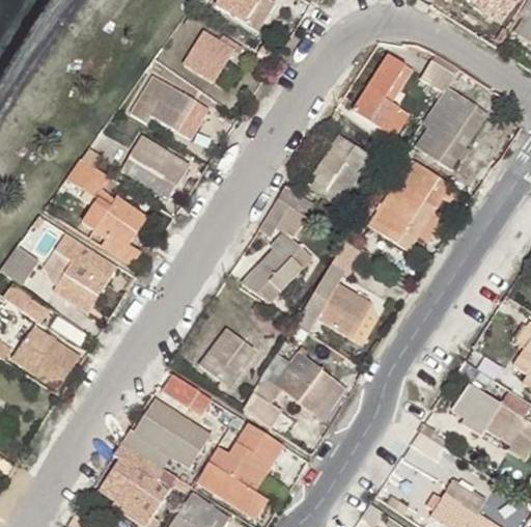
[(256,30),(274,2),(271,0),(218,0),(215,4),(256,30)]
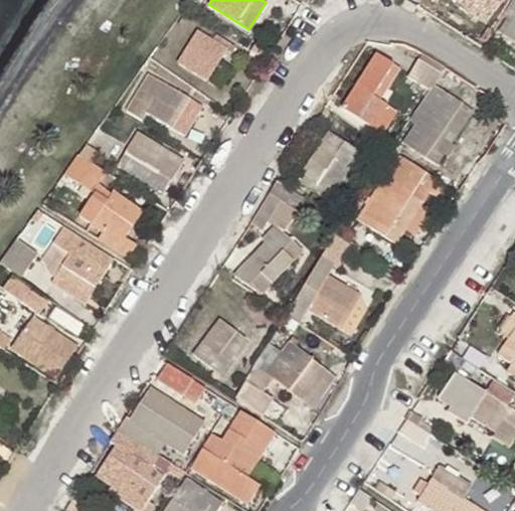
[(461,0),(486,19),(501,0),(461,0)]
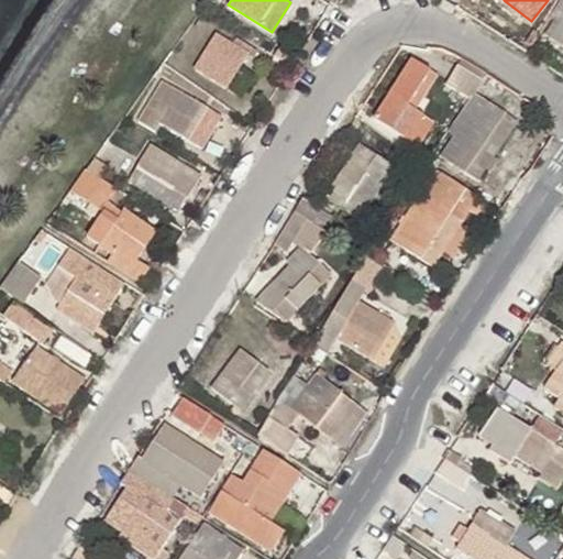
[(559,0),(550,14),(560,21),(550,36),(562,43),(562,0),(559,0)]
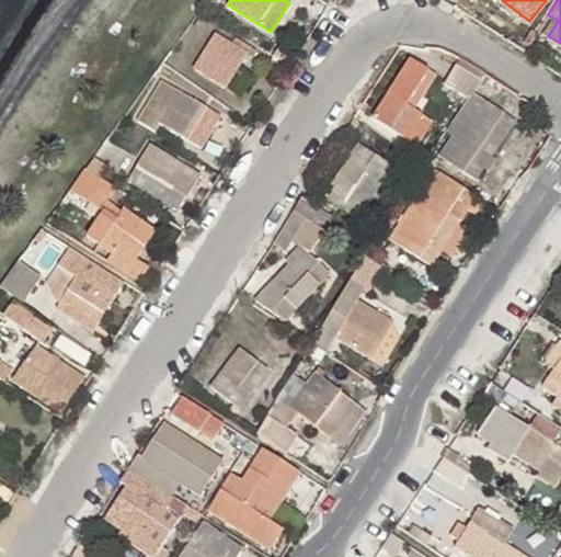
[(221,83),(242,49),(216,33),(194,67),(221,83)]
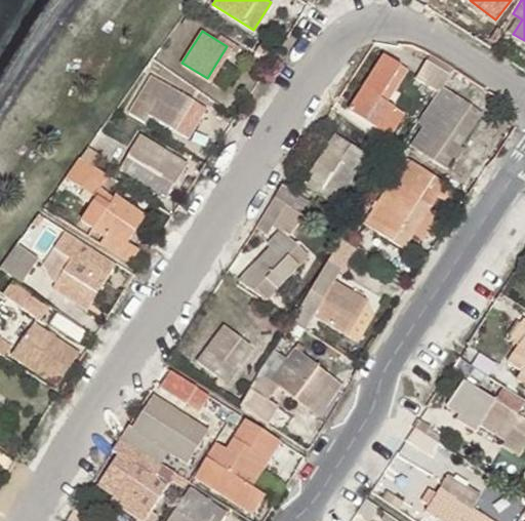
[(232,40),(227,46),(235,50),(238,44),(232,40)]
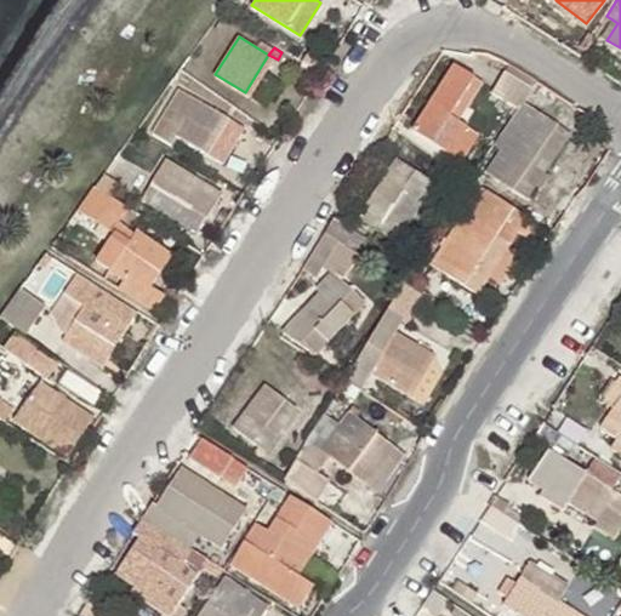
[(518,107),(537,80),(512,63),(494,91),(518,107)]
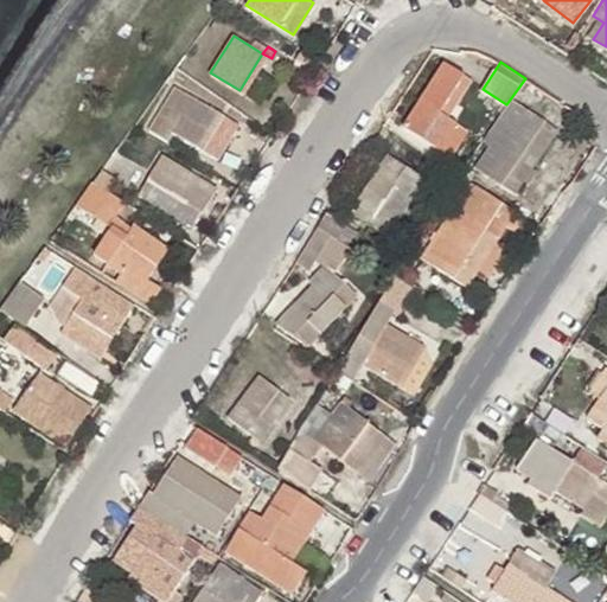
[(441,110),(464,76),(445,64),(406,125),(436,145),(454,120),(441,110)]
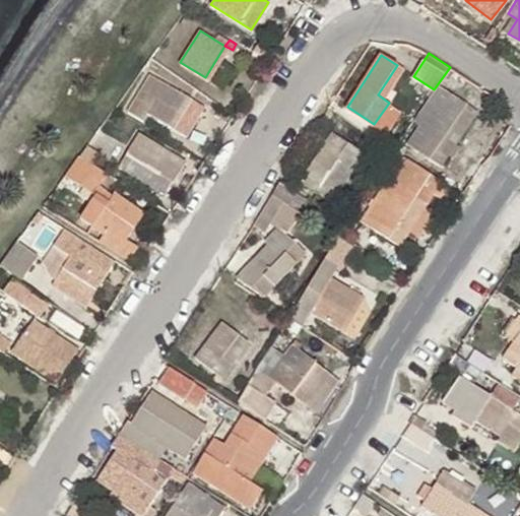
[(175,128),(191,99),(149,74),(129,110),(143,118),(148,112),(175,128)]
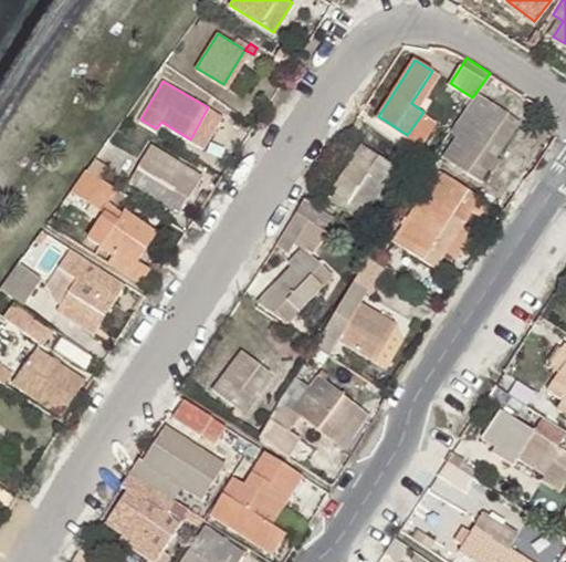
[(479,93),(451,133),(457,136),(443,155),(479,179),(519,120),(479,93)]
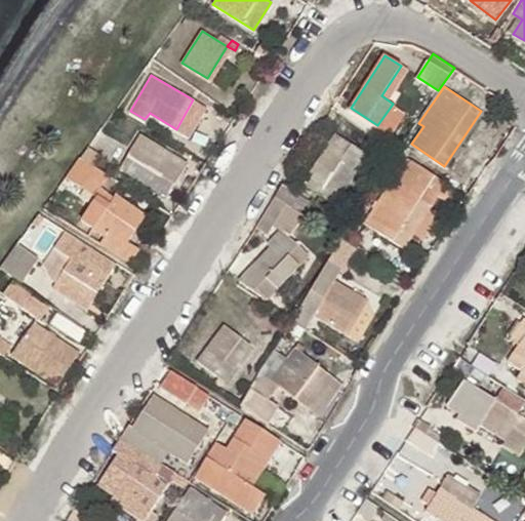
[(205,107),(193,99),(176,129),(189,136),(205,107)]
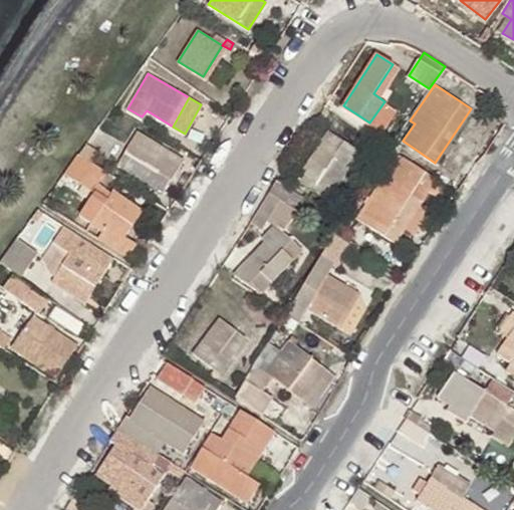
[(164,191),(183,159),(137,132),(117,164),(164,191)]
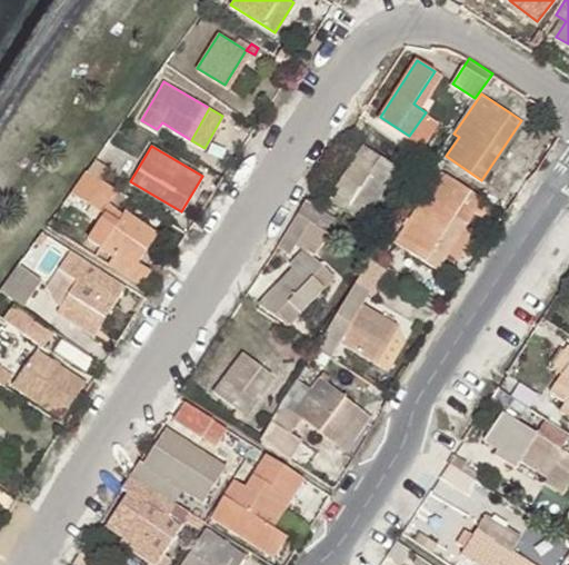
[(361,218),(395,165),(365,146),(330,199),(361,218)]
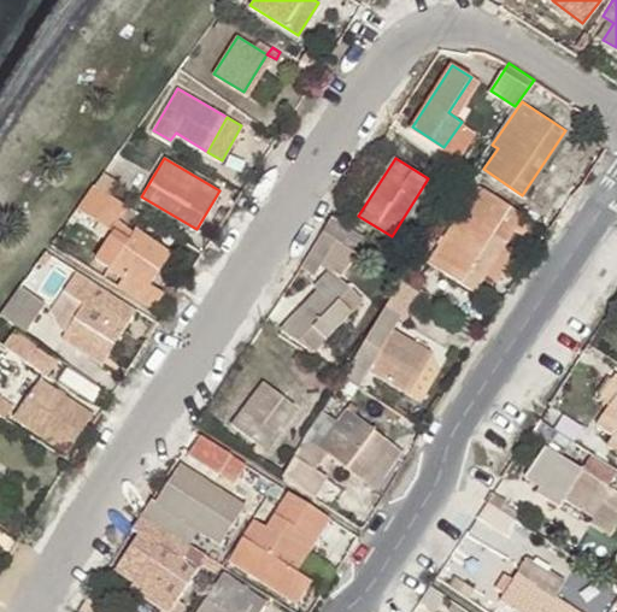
[(110,228),(124,206),(97,189),(83,211),(110,228)]
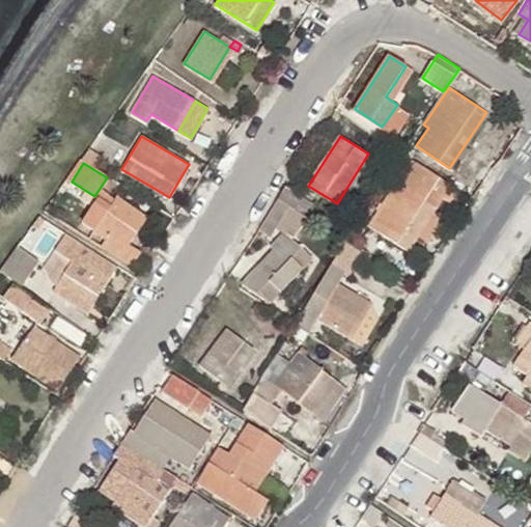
[(450,185),(421,165),(406,187),(399,183),(370,226),(408,250),(450,185)]
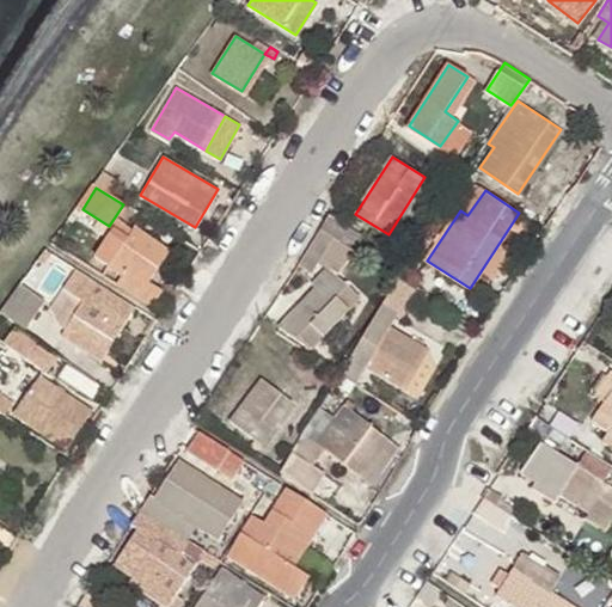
[(148,281),(169,250),(135,228),(129,238),(114,228),(96,255),(110,264),(111,261),(144,280),(138,289),(153,300),(160,289),(148,281)]
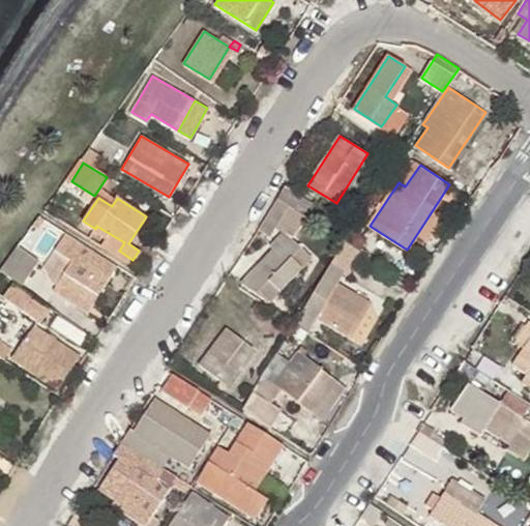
[(308,217),(278,198),(260,226),(272,234),(282,220),(300,230),(308,217)]
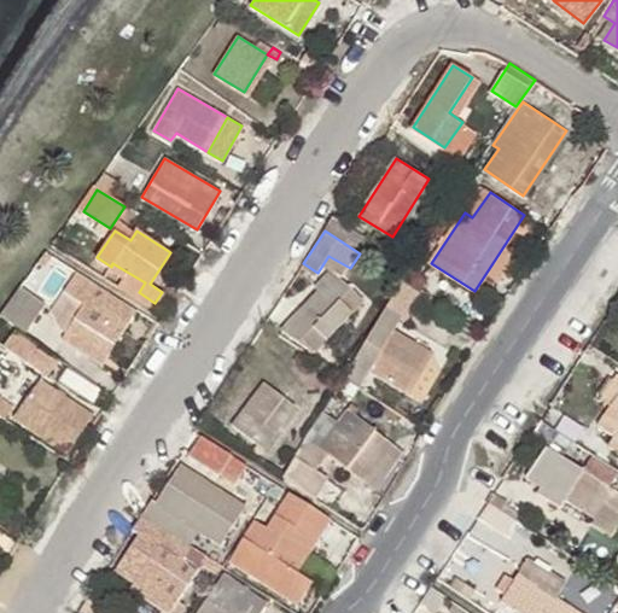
[(314,349),(362,301),(333,269),(316,285),(320,289),(283,327),(314,349)]
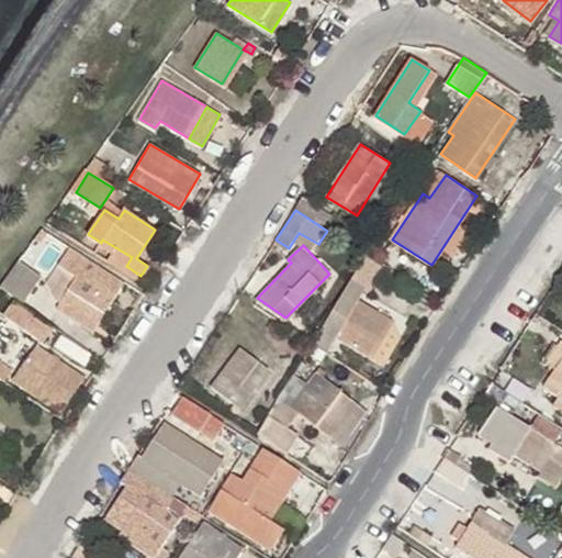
[(83,315),(96,323),(121,283),(68,250),(58,265),(76,277),(56,308),(79,322),(83,315)]
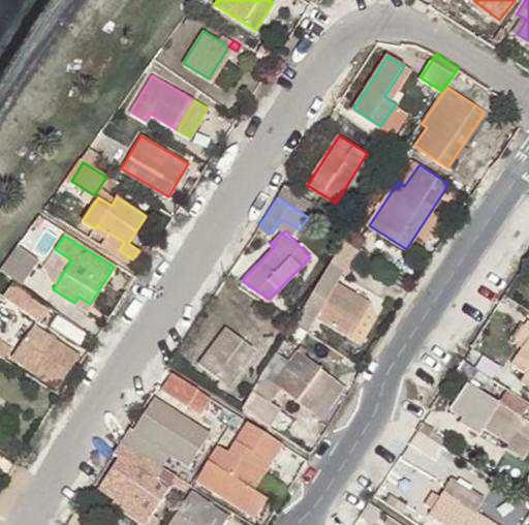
[(294,321),(307,330),(316,315),(358,342),(385,298),(349,275),(364,252),(345,241),(294,321)]
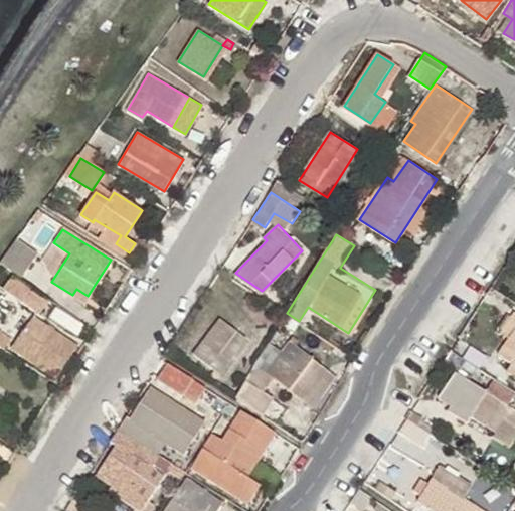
[(36,253),(16,239),(0,261),(21,276),(36,253)]
